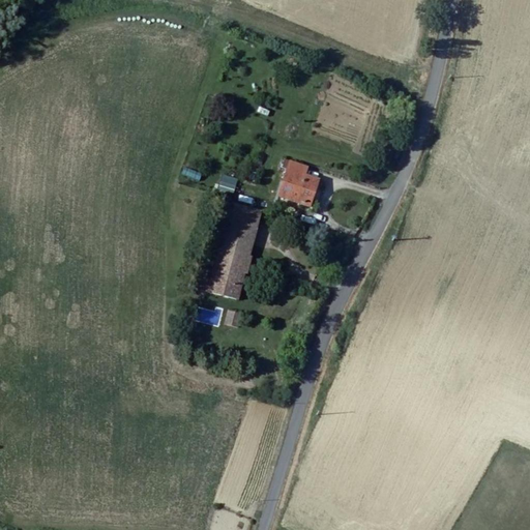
[(259,106),(257,112),(267,115),(269,110),(259,106)]
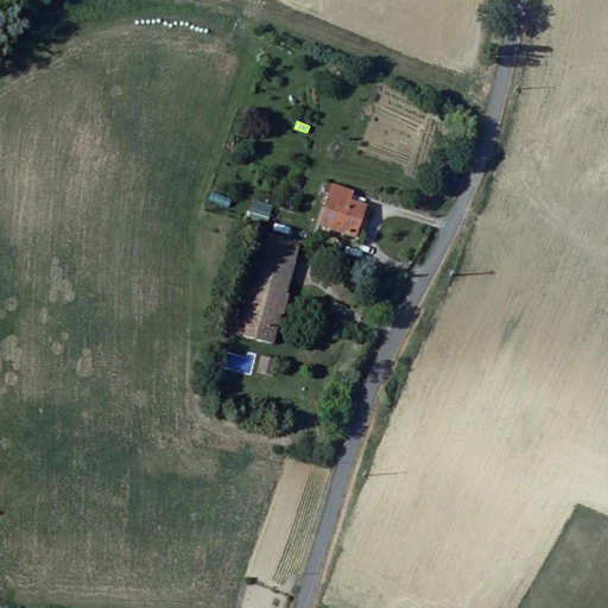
[(361,234),(371,203),(355,198),(356,189),(336,183),(323,221),(361,234)]
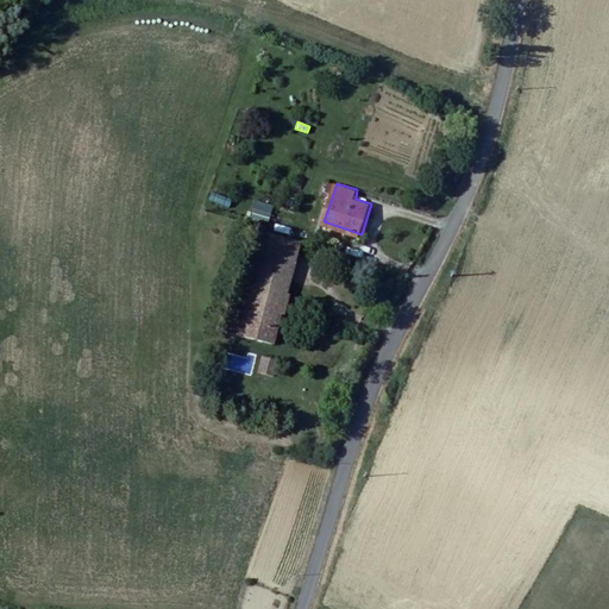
[(270,220),(270,209),(250,209),(250,220),(270,220)]
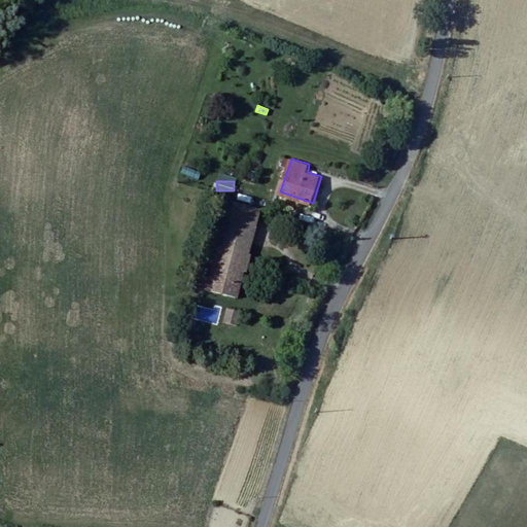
[(223,252),(216,281),(207,279),(204,293),(244,303),(251,275),(254,275),(258,258),(255,257),(260,234),(264,217),(235,210),(223,252)]
